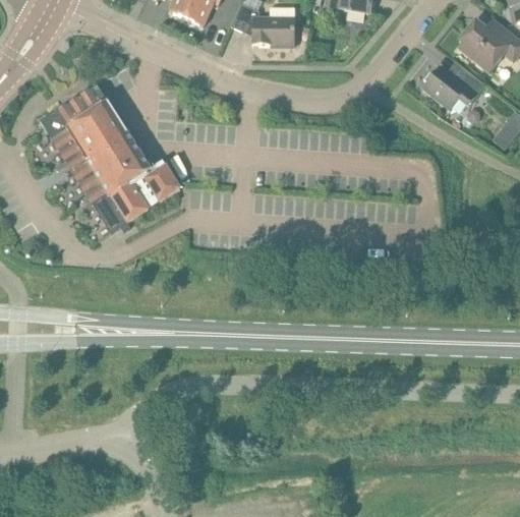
[(174,0),(169,10),(203,25),(213,3),(218,5),(220,0),(174,0)]
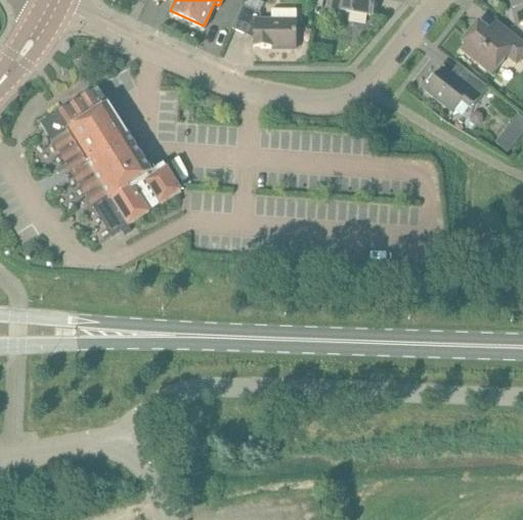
[(371,13),(373,0),(329,0),(328,5),(371,13)]
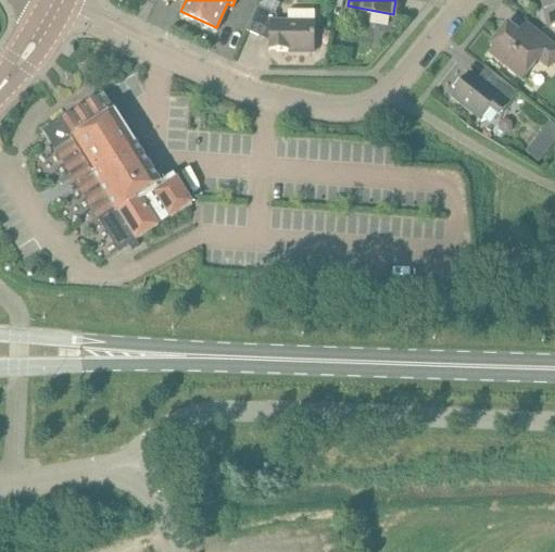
[(542,0),(549,24),(554,22),(554,0),(542,0)]
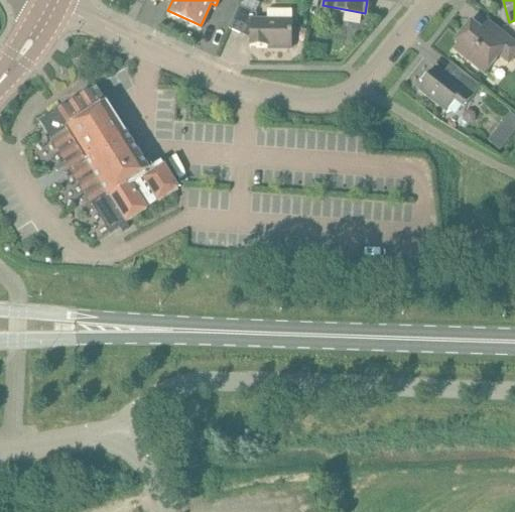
[(291,45),(291,19),(291,9),(288,6),(266,6),(266,19),(256,19),(256,11),(239,3),(229,26),(249,35),(249,44),(291,45)]
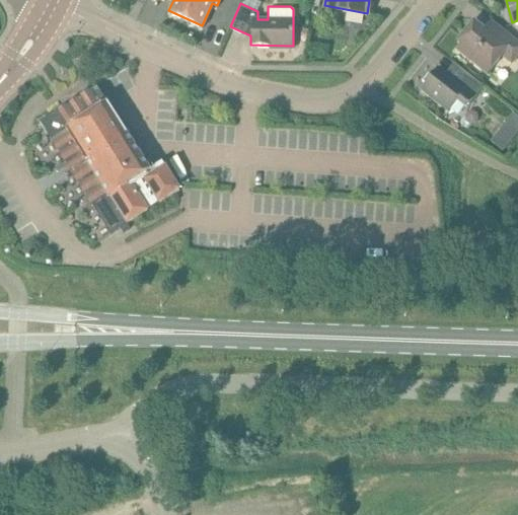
[(517,49),(517,40),(516,38),(500,25),(492,35),(473,21),(463,33),(466,35),(456,48),(486,71),(500,53),(509,61),(517,49)]
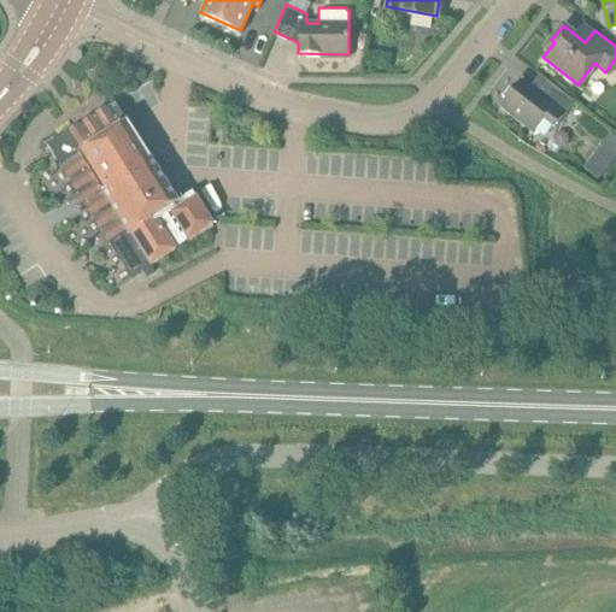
[(574,100),(564,93),(545,77),(535,90),(521,78),(499,104),(532,130),(545,115),(556,123),(574,100)]
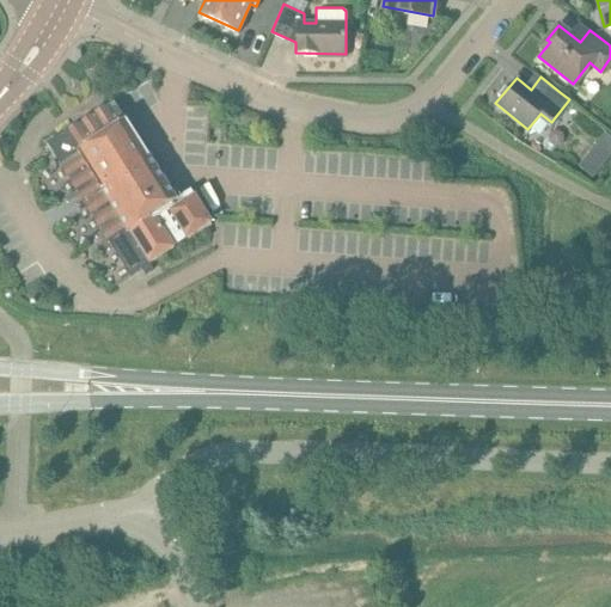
[(83,200),(129,274),(141,267),(145,271),(152,267),(150,262),(211,222),(190,190),(175,200),(112,99),(47,141),(78,191),(74,192),(79,201),(83,200)]
